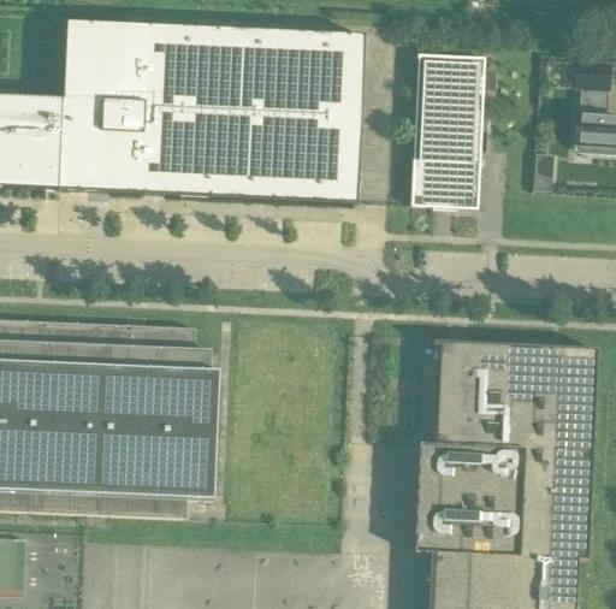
[(0,92),(0,183),(29,185),(99,189),(108,189),(143,190),(165,191),(345,200),(355,200),(357,200),(365,33),(66,18),(63,95),(0,92)]
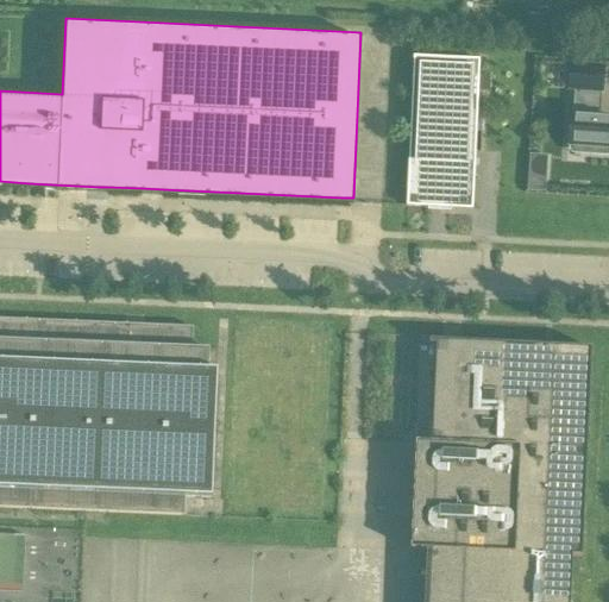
[(406,201),(429,202),(472,204),(477,86),(478,69),(479,54),(413,51),(406,201)]
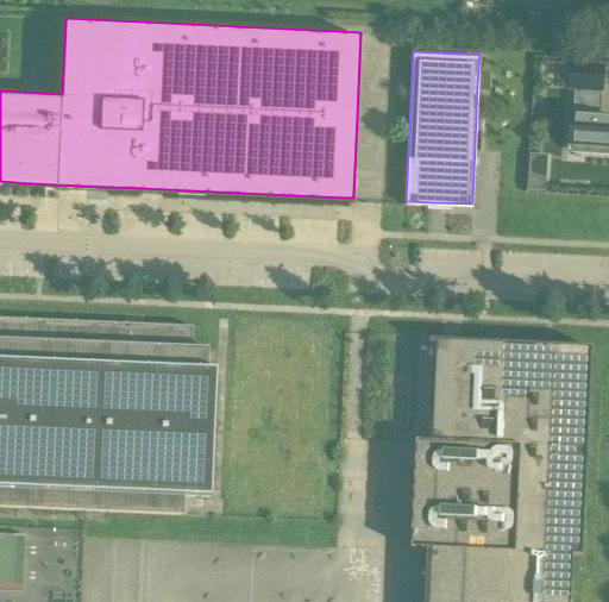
[(608,149),(608,146),(608,111),(597,111),(600,86),(602,86),(604,61),(571,57),(569,83),(575,83),(573,110),(571,108),(567,140),(592,143),(592,148),(608,149)]
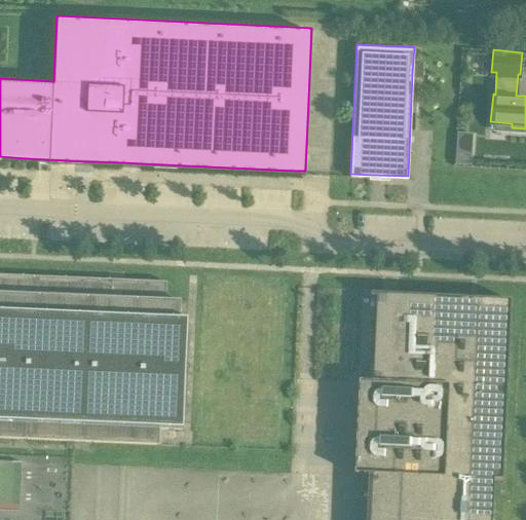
[(413,60),(412,74),(422,75),(422,61),(413,60)]
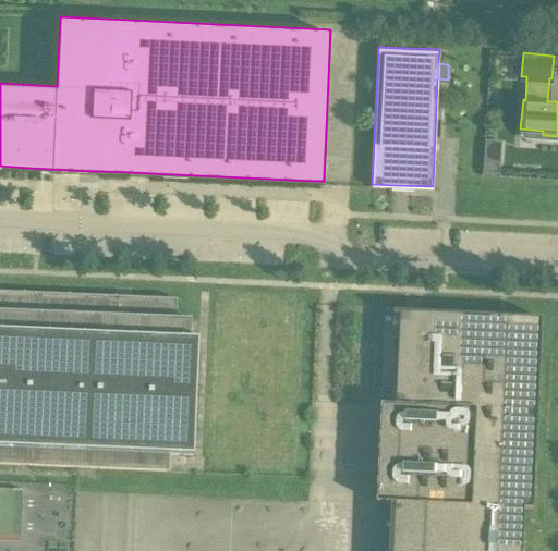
[(483,157),(500,158),(501,138),(485,137),(483,157)]
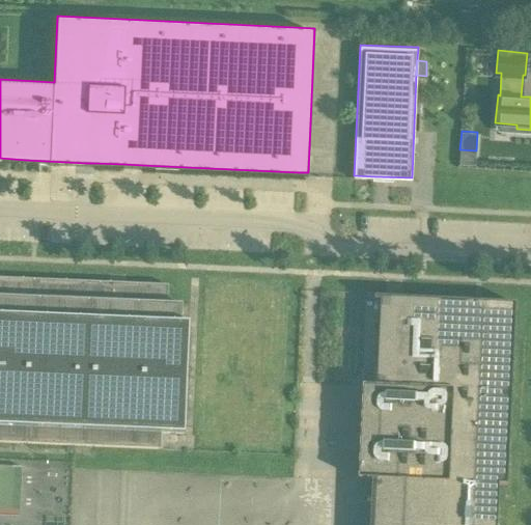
[(0,437),(91,441),(161,444),(162,429),(184,429),(189,319),(182,318),(183,300),(167,299),(168,280),(126,278),(109,278),(0,273),(0,437)]
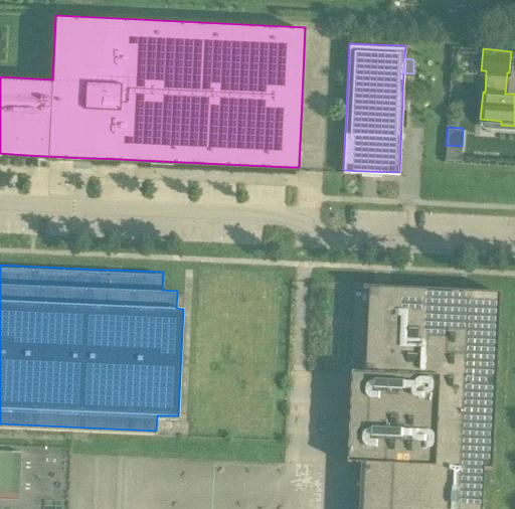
[(362,287),(368,287),(364,369),(351,368),(346,459),(360,460),(357,508),(481,508),(484,465),(492,466),(500,290),(465,288),(363,283),(362,287)]
